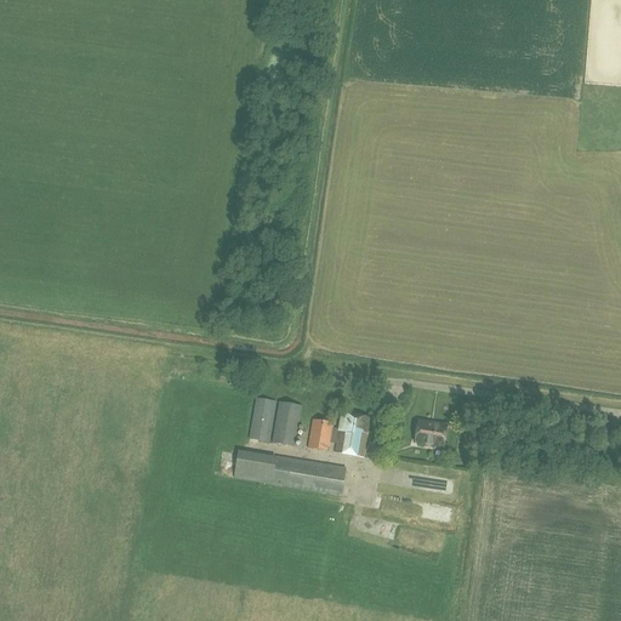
[(257,399),(250,440),(271,443),(277,403),(257,399)]
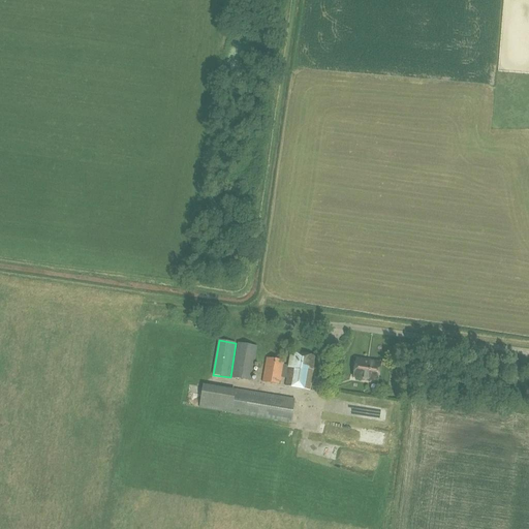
[(231,378),(252,381),(257,347),(238,343),(231,378)]
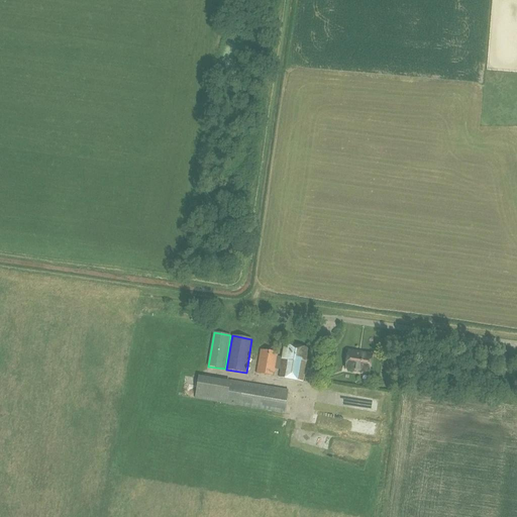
[(308,348),(286,344),(284,357),(279,356),(280,353),(261,349),(256,374),(275,377),(276,370),(280,370),(279,378),(302,382),(308,348)]
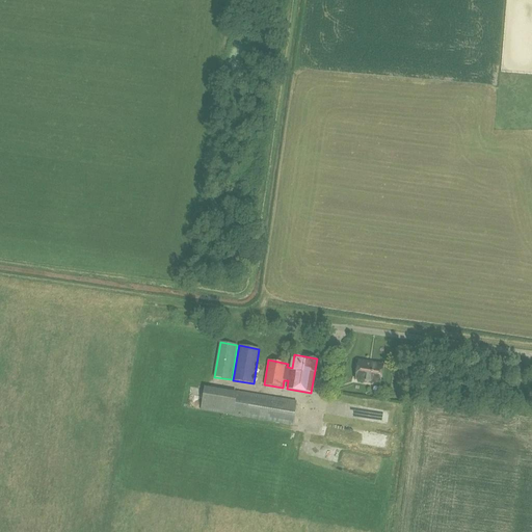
[(383,366),(358,362),(355,379),(380,383),(383,366)]
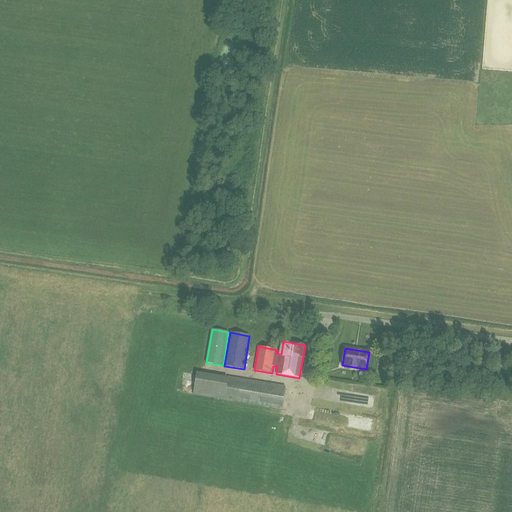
[(225,400),(228,378),(197,372),(193,395),(225,400)]
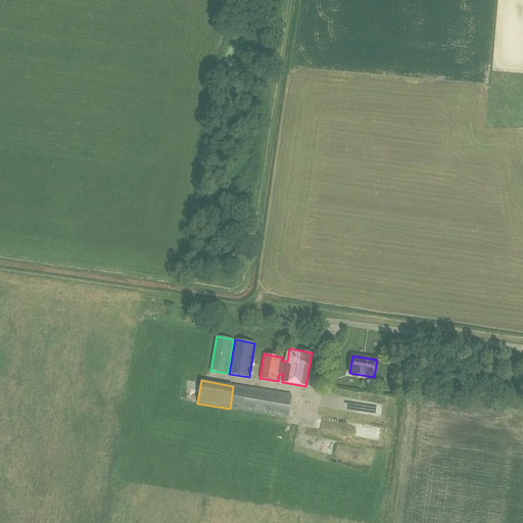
[(349,434),(360,435),(361,425),(350,424),(349,434)]
